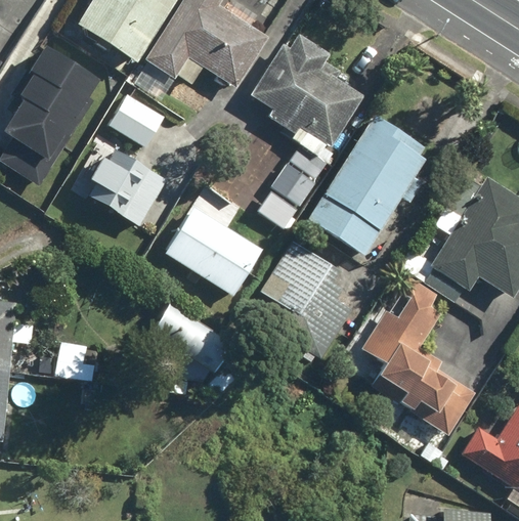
[(89,0),(74,27),(135,66),(175,0),(89,0)]
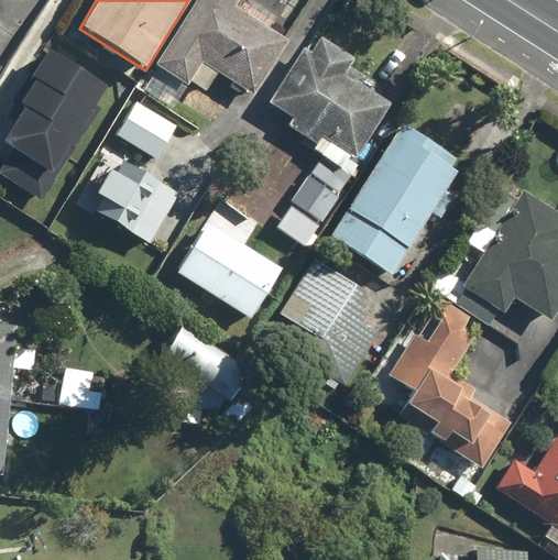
[(234,7),(238,0),(196,0),(156,64),(187,84),(190,79),(207,91),(220,72),(255,94),(288,42),(234,7)]
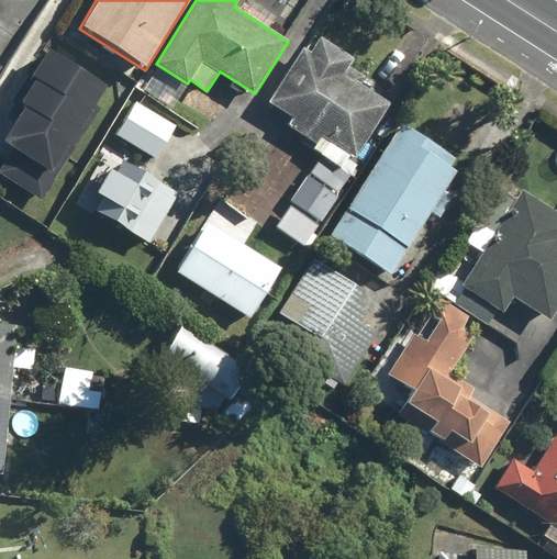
[(322,36),(311,53),(302,47),(268,102),(292,116),(287,124),(318,143),(313,149),(341,167),(349,153),(355,156),(389,101),(343,73),(354,56),(322,36)]
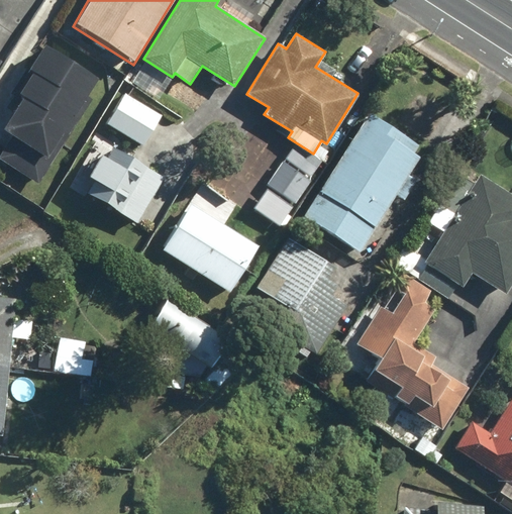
[(0,132),(43,161),(62,130),(70,135),(81,118),(73,113),(96,77),(43,43),(11,94),(20,100),(0,130),(0,132)]
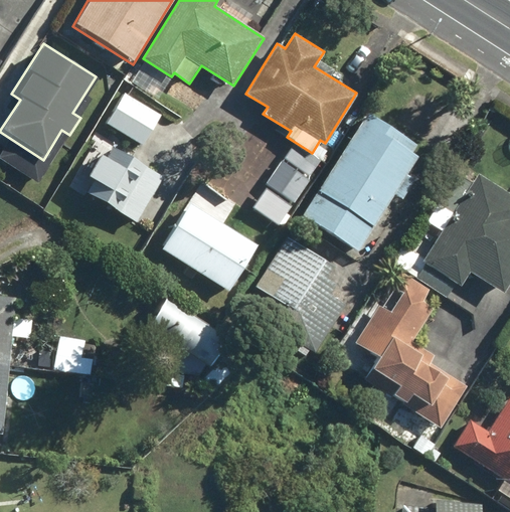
[(163,112),(127,90),(106,124),(142,146),(163,112)]
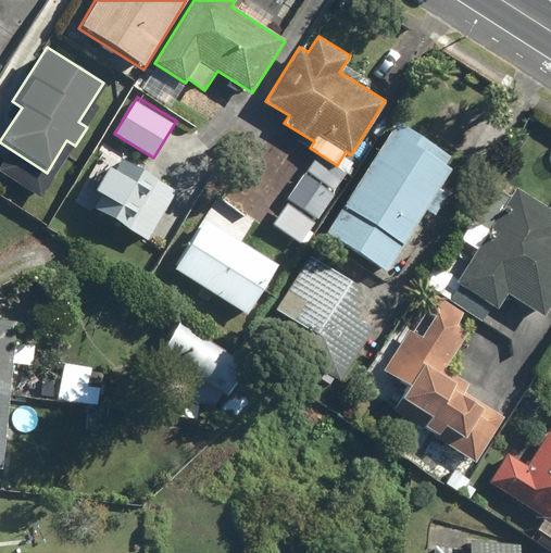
[(388,273),(426,211),(435,215),(448,193),(439,188),(456,160),(395,123),(327,235),(388,273)]
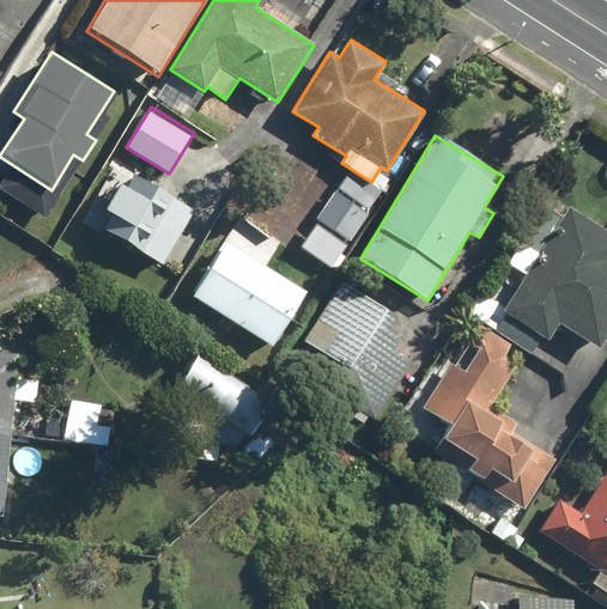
[(201,250),(182,238),(196,212),(122,170),(98,211),(109,217),(102,231),(164,267),(168,263),(187,275),(201,250)]
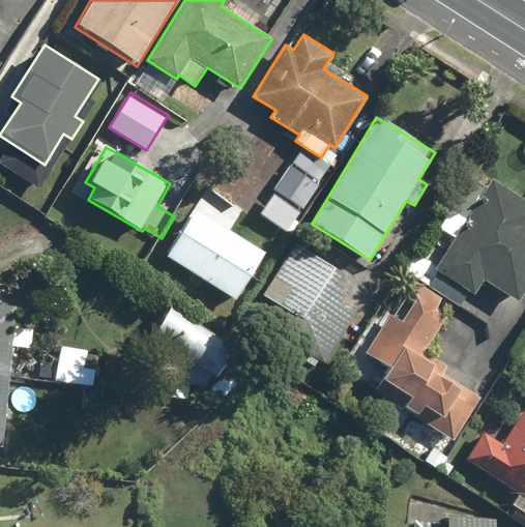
[(287,230),(326,171),(298,152),(259,210),(287,230)]
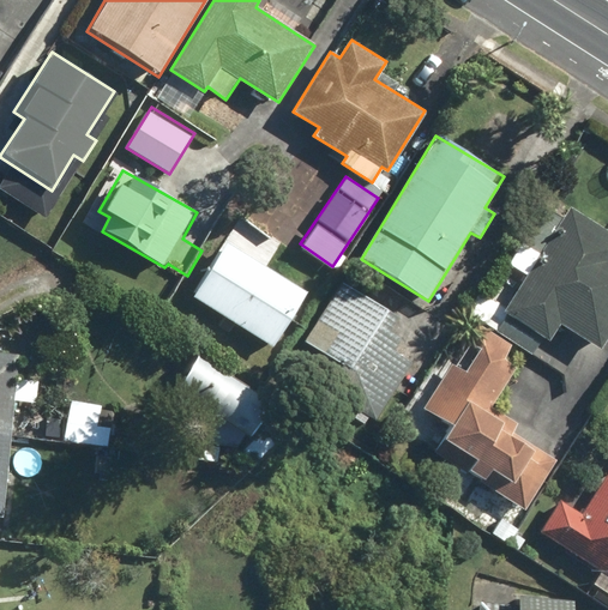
[(525,275),(506,305),(483,290),(470,310),(500,328),(509,315),(547,339),(557,324),(600,350),(607,337),(607,229),(569,205),(563,216),(545,205),(509,263),(525,275)]
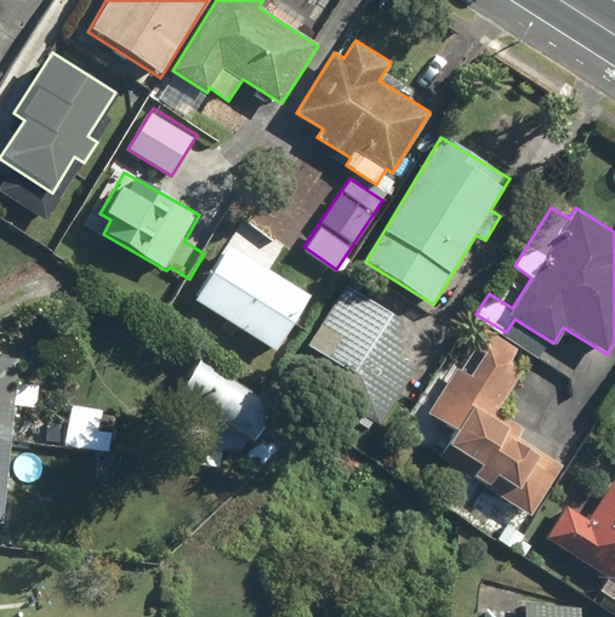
[(231,244),(206,281),(198,275),(175,313),(192,324),(203,307),(275,354),(313,296),(231,244)]
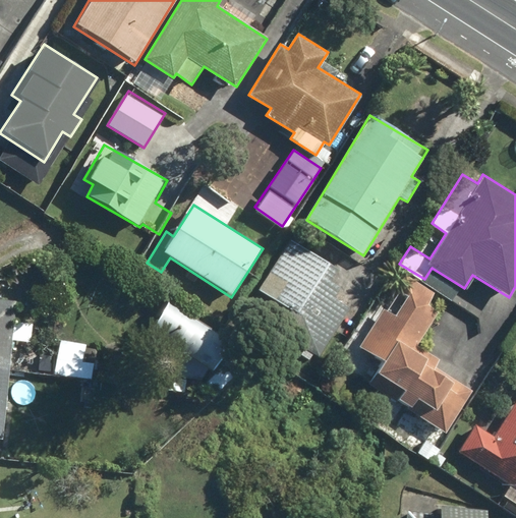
[(331,280),(339,267),(293,237),(260,290),(289,309),(277,328),(321,356),(352,307),(336,297),(342,287),(331,280)]
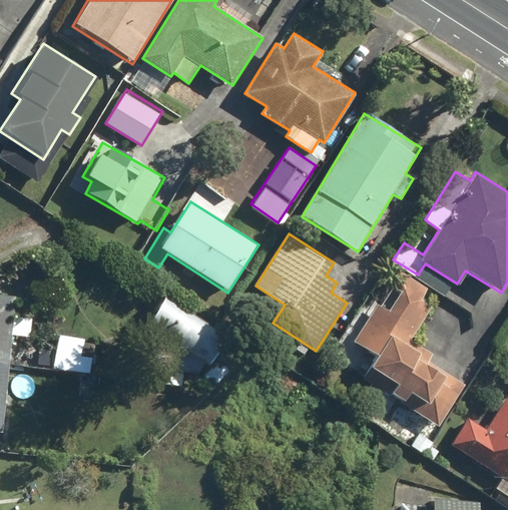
[(459,393),(466,382),(432,362),(436,356),(411,340),(430,308),(420,302),(429,287),(401,270),(391,286),(400,292),(389,311),(379,305),(357,342),(377,354),(368,370),(394,386),(389,395),(440,426),(459,393)]
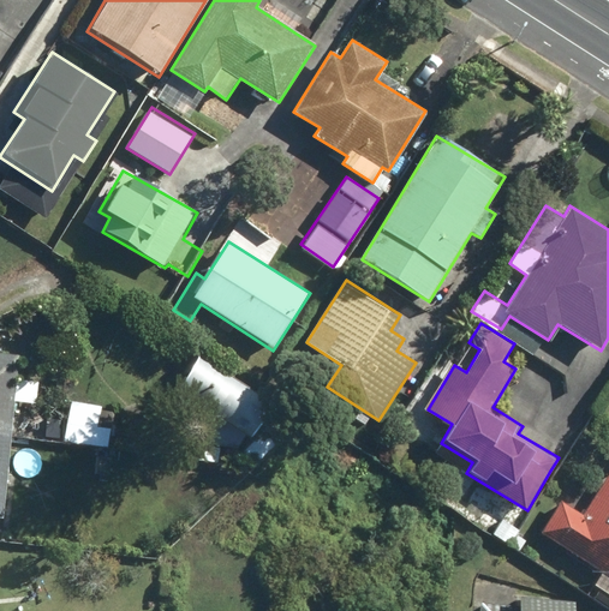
[(40,382),(16,379),(17,354),(0,352),(0,517),(4,517),(13,401),(39,403),(40,382)]
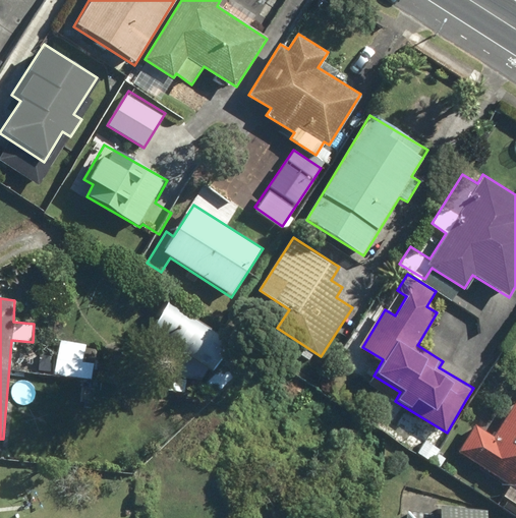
[(228,344),(166,300),(147,328),(208,371),(228,344)]
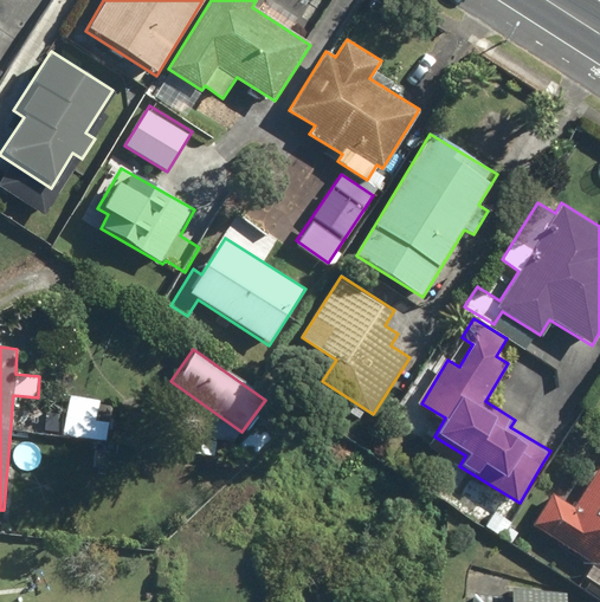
[(277,435),(262,420),(238,442),(253,458),(277,435)]
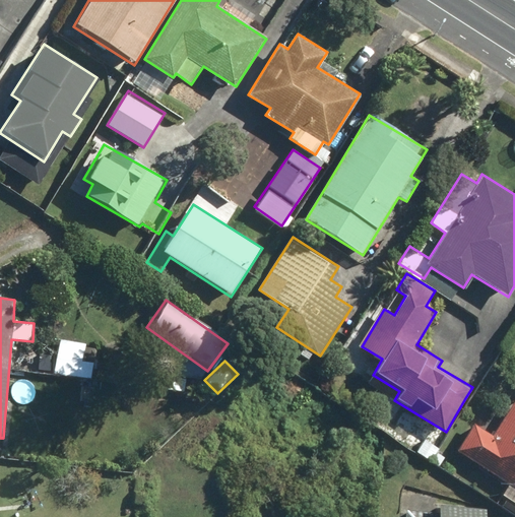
[(514,404),(495,436),(476,424),(459,450),(510,482),(503,494),(514,501),(514,404)]
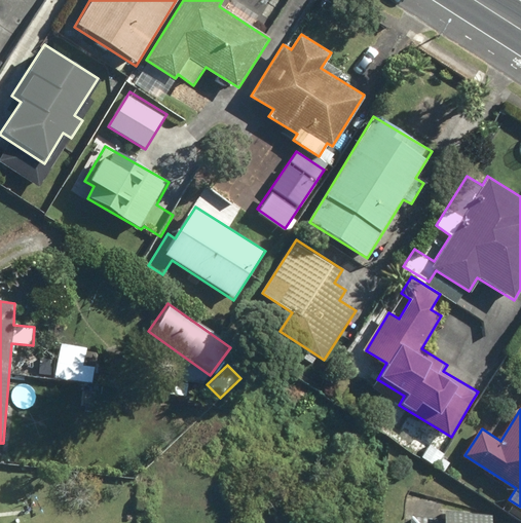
[(487,522),(488,516),(440,512),(440,518),(413,515),(412,522),(487,522)]
